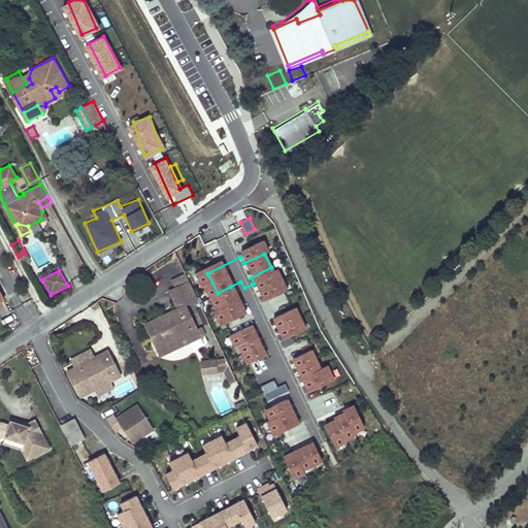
[(186,277),(183,270),(168,277),(172,285),(186,277)]
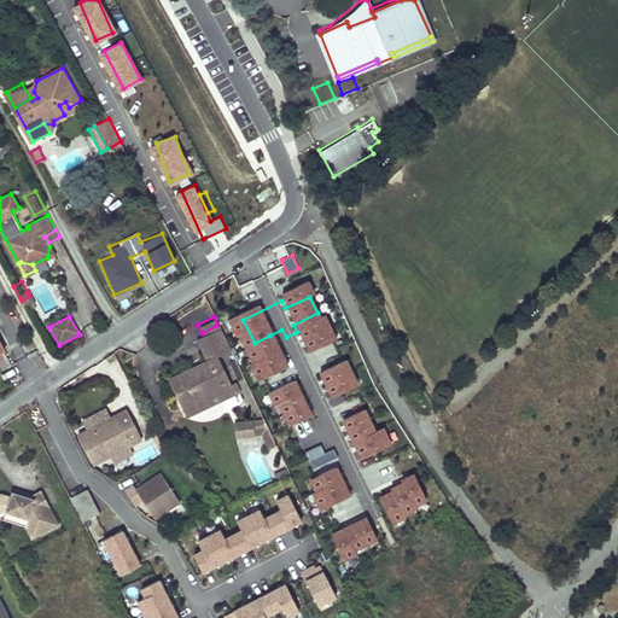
[(231,380),(217,353),(228,348),(217,325),(202,333),(196,336),(207,359),(168,377),(181,404),(231,380)]
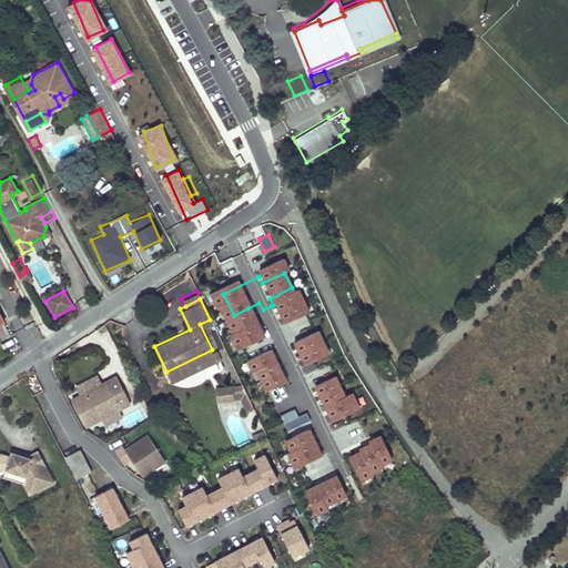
[(259,303),(247,308),(251,315),(263,310),(259,303)]
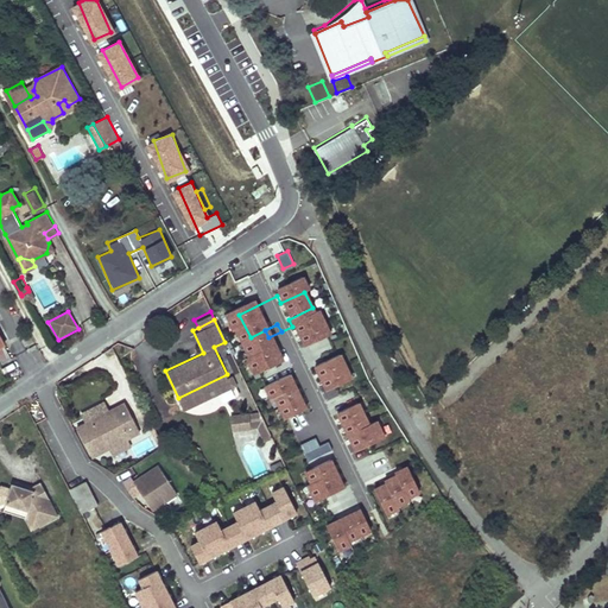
[(0,346),(0,359),(1,362),(11,358),(4,344),(0,346)]
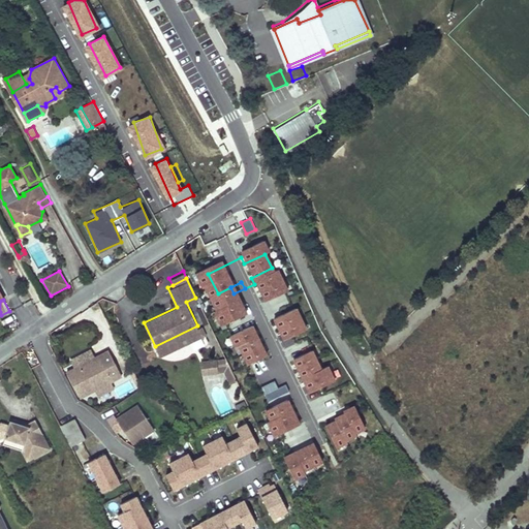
[(280,340),(306,330),(297,307),(272,317),(280,340)]
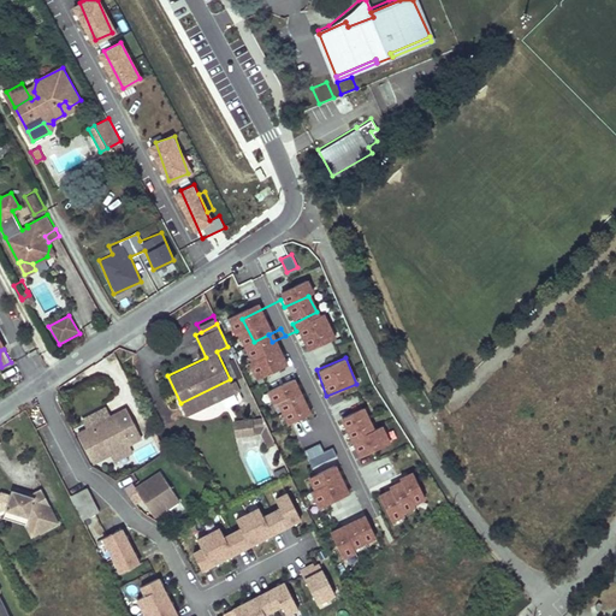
[(234,386),(230,379),(181,403),(185,412),(234,386)]
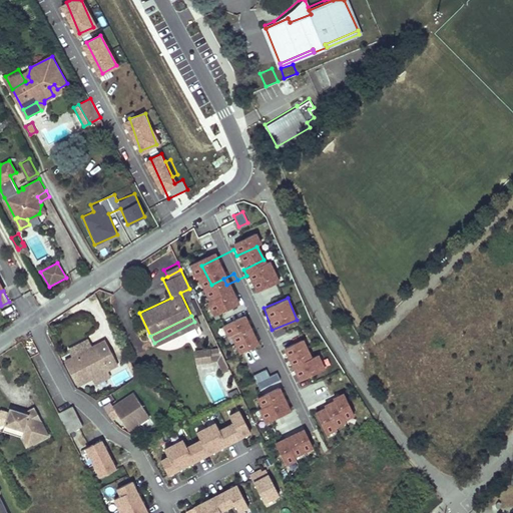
[(325,370),(319,354),(310,357),(304,339),(283,346),(295,381),(325,370)]
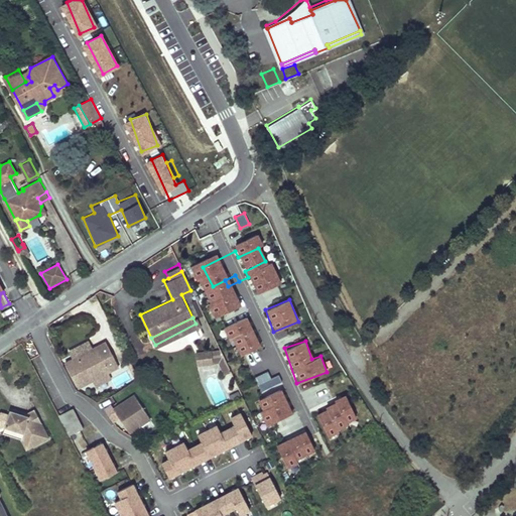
[(116,366),(107,348),(104,342),(63,363),(77,386),(91,379),(107,370),(116,366)]
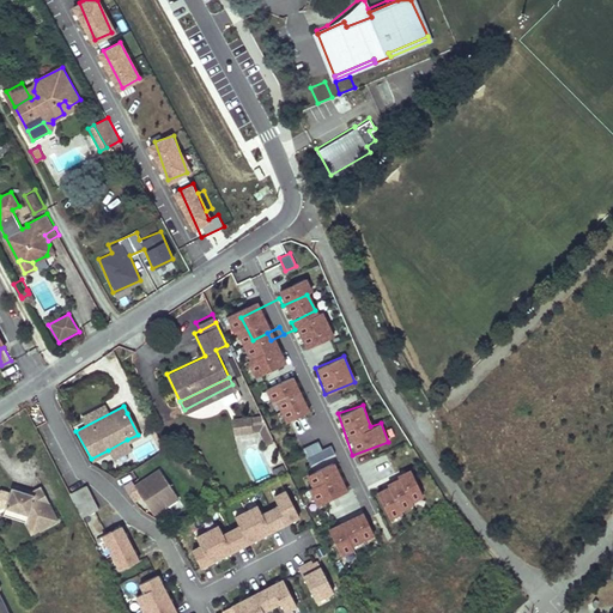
[(260,414),(253,416),(259,429),(266,443),(273,439),(260,414)]
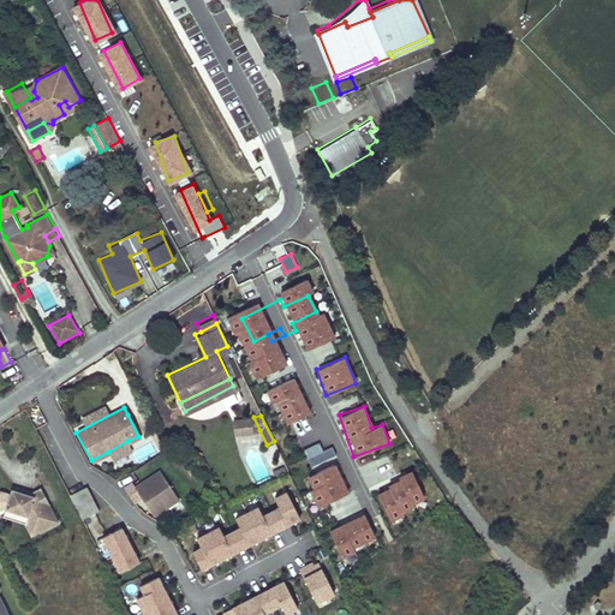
[(237,419),(239,433),(260,430),(254,417),(237,419)]
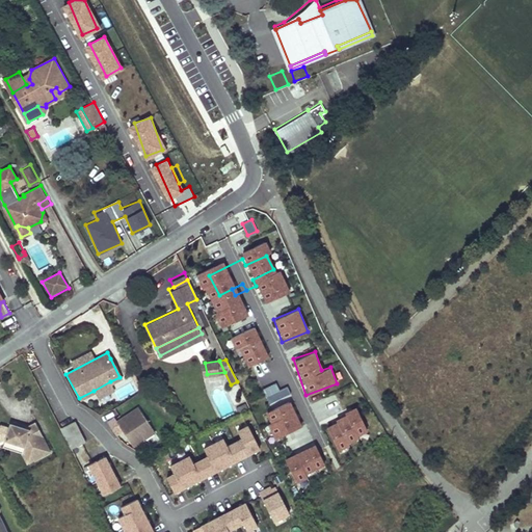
[(97,397),(113,389),(110,381),(94,391),(97,397)]
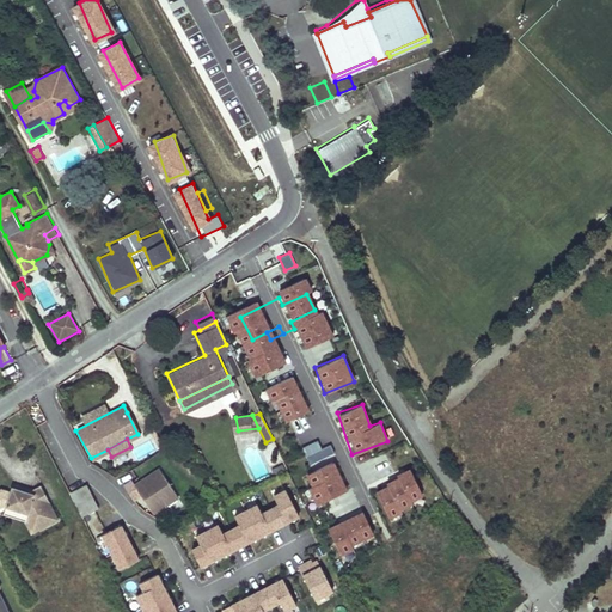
[(330,444),(320,447),(318,440),(301,446),(308,466),(335,457),(330,444)]
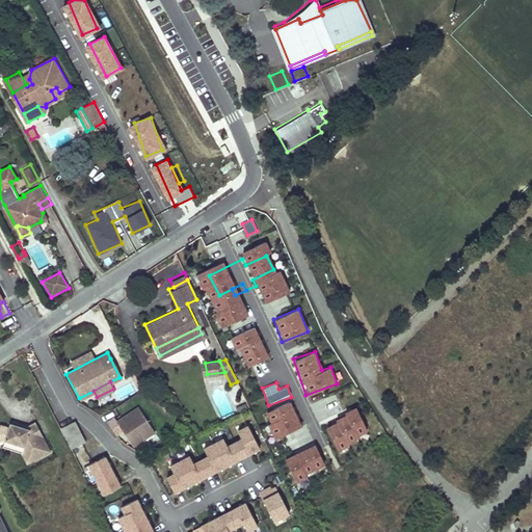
[(245,397),(234,401),(237,411),(248,408),(245,397)]
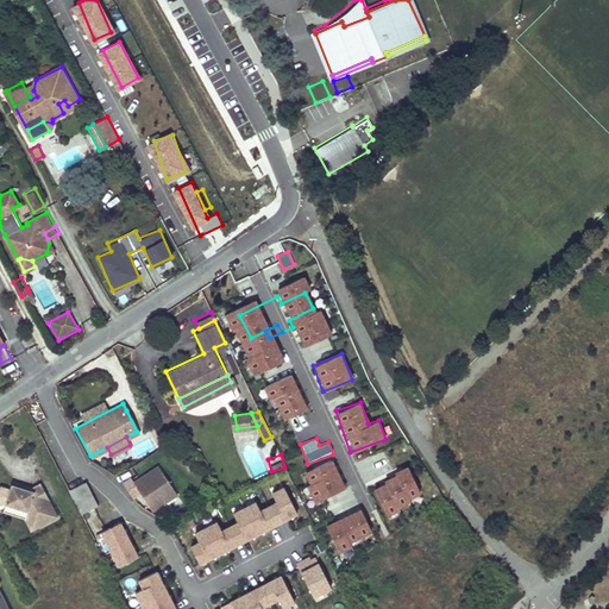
[(311,501),(344,490),(333,459),(301,470),(311,501)]
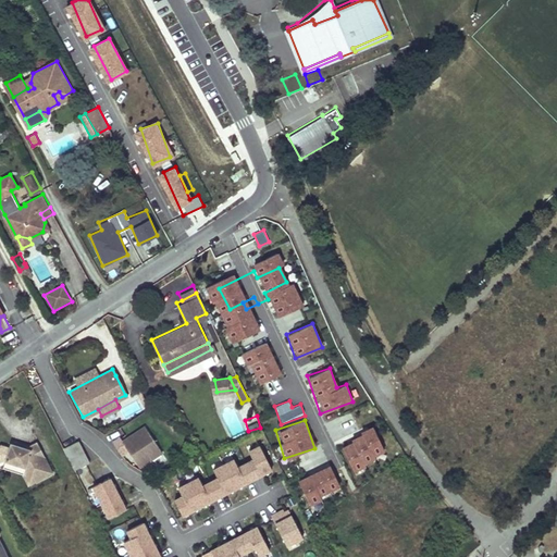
[(145,425),(122,441),(134,458),(145,452),(150,458),(161,450),(145,425)]
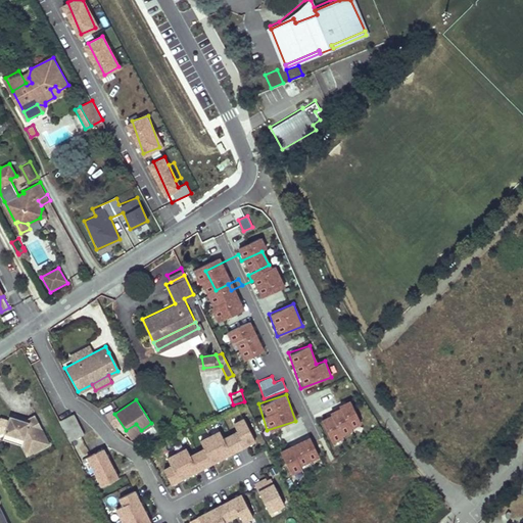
[(328,442),(363,427),(350,401),(317,417),(328,442)]
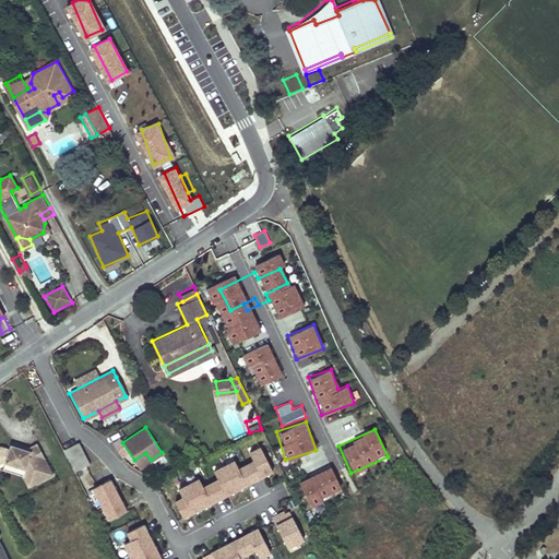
[(50,454),(43,440),(27,448),(20,445),(18,450),(8,447),(8,450),(0,447),(0,462),(2,461),(28,473),(34,484),(50,474),(43,459),(50,454)]
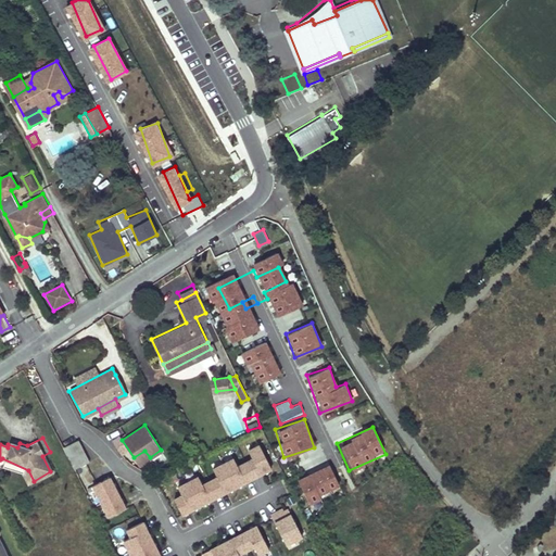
[(77,438),(60,446),(72,469),(89,460),(77,438)]
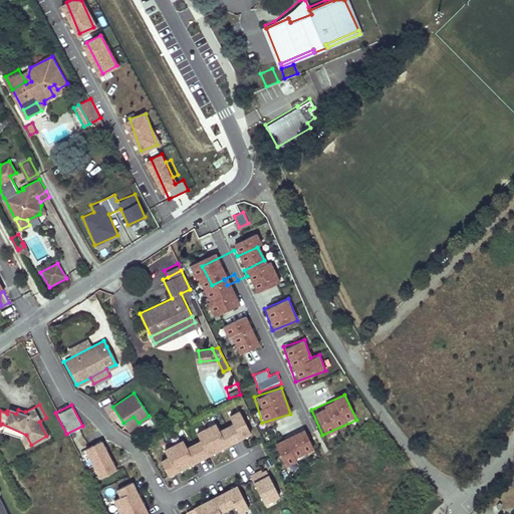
[(166,475),(251,437),(239,409),(227,415),(231,424),(218,429),(215,423),(195,432),(199,440),(185,446),(182,439),(162,448),(166,457),(159,460),(166,475)]
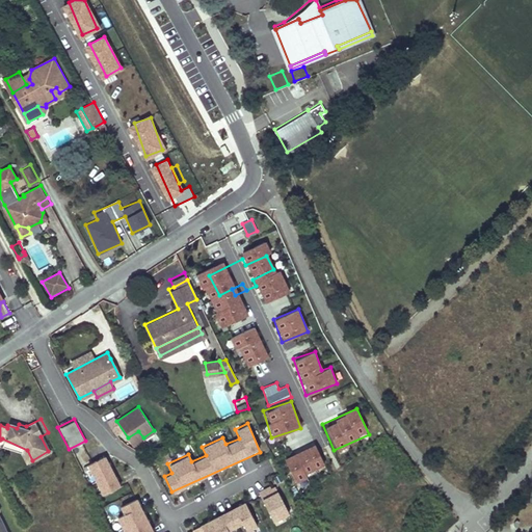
[(128,437),(132,445),(143,437),(138,431),(128,437)]
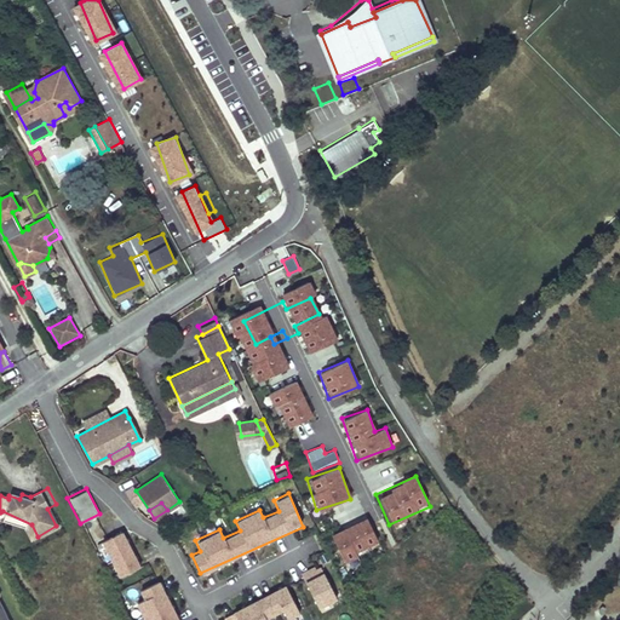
[(3,511),(0,512),(0,521),(4,520),(23,528),(29,540),(38,537),(32,524),(3,511)]
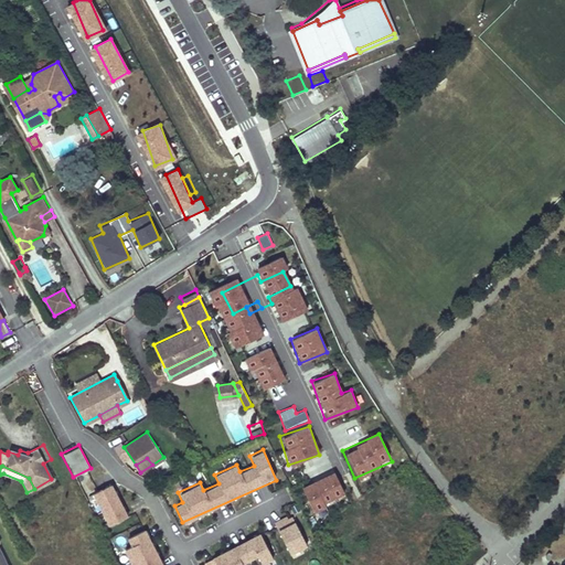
[(73,477),(77,484),(94,476),(91,468),(73,477)]
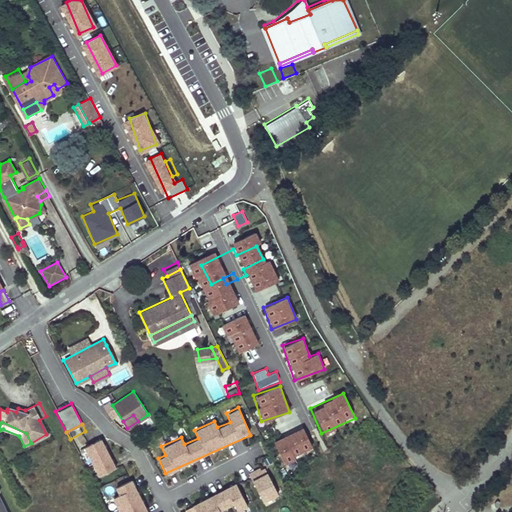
[(283,463),(313,449),(302,426),(272,440),(283,463)]
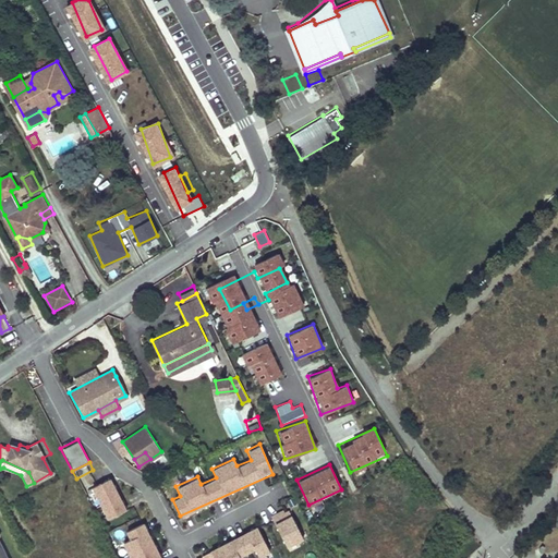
[(89,488),(106,520),(126,510),(110,477),(89,488)]
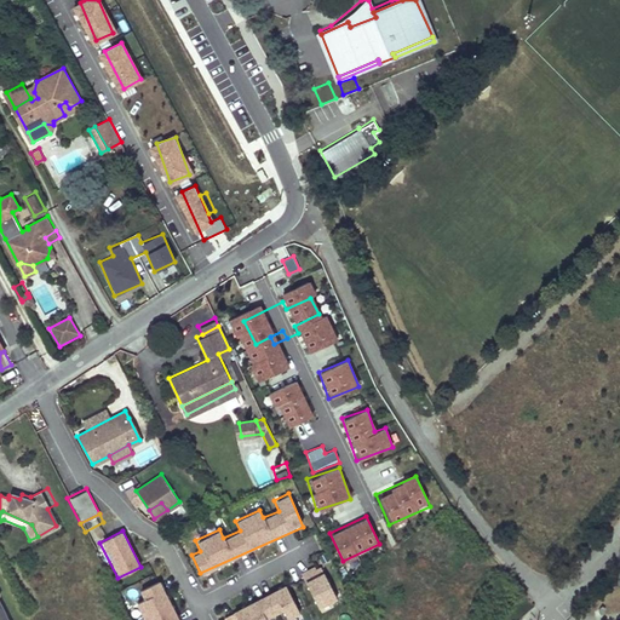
[(300,574),(317,610),(337,601),(320,564),(300,574)]
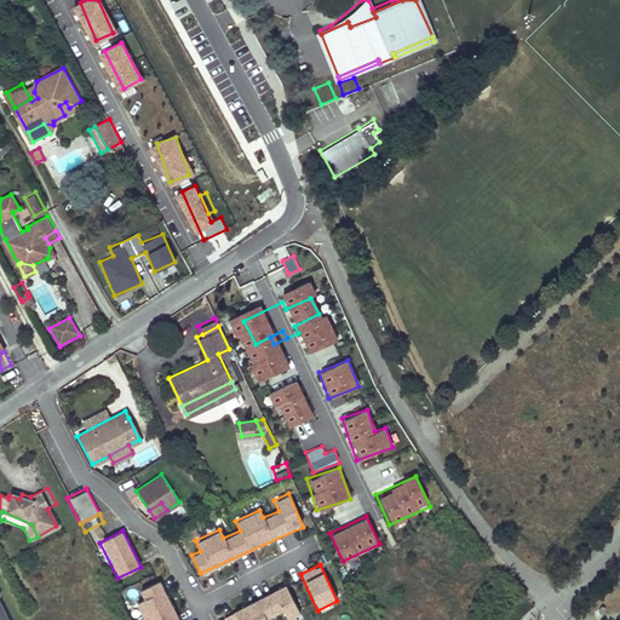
[(179,619),(164,579),(138,590),(143,600),(136,603),(143,619),(179,619)]
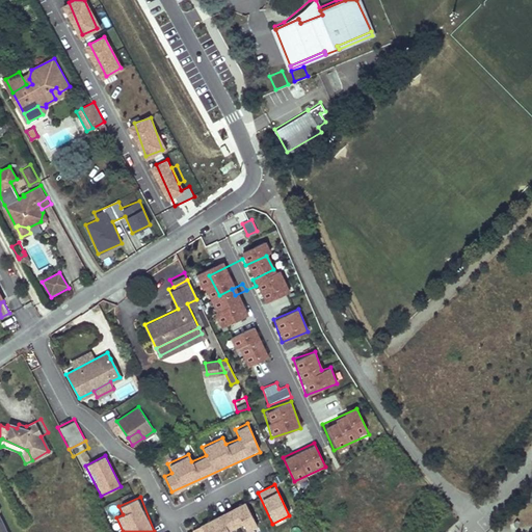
[(246,503),(190,527),(192,531),(228,531),(229,531),(242,525),(245,531),(251,531),(258,529),(246,503)]
